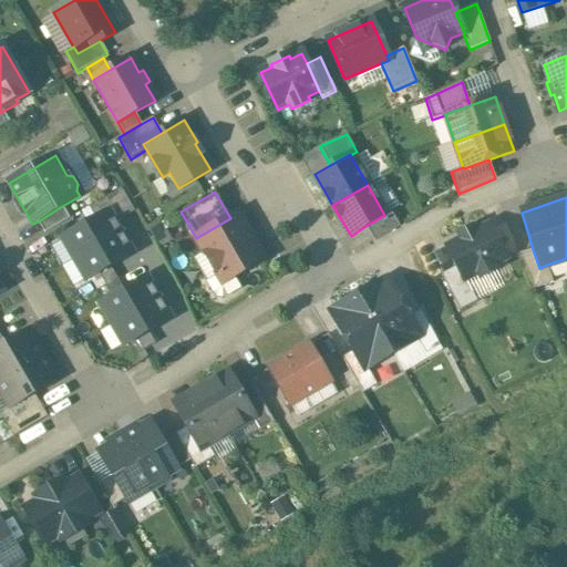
[(62,206),(38,222),(44,233),(70,218),(62,206)]
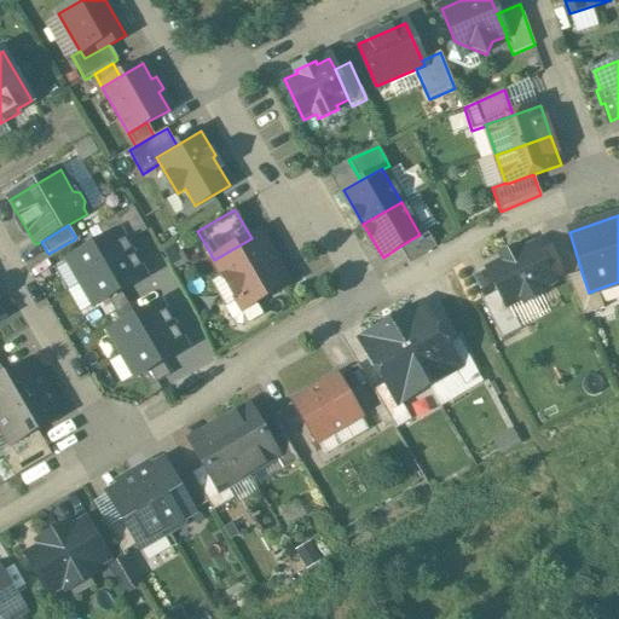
[(113,229),(84,239),(98,273),(126,261),(113,229)]
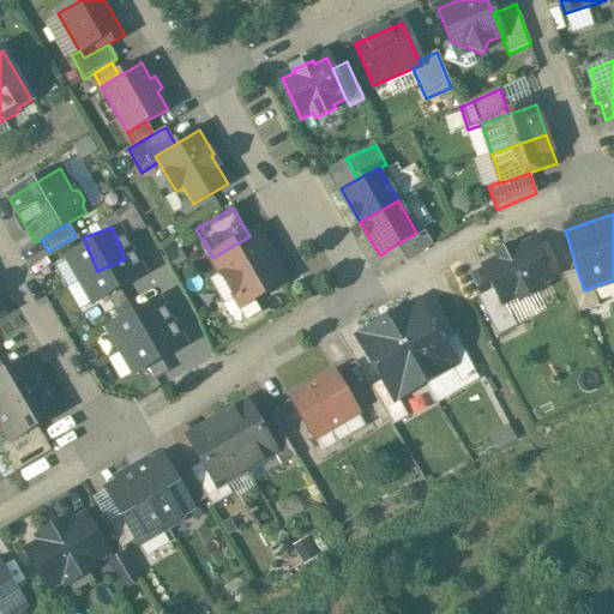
[(416,233),(396,245),(407,262),(433,246),(423,228),(416,233)]
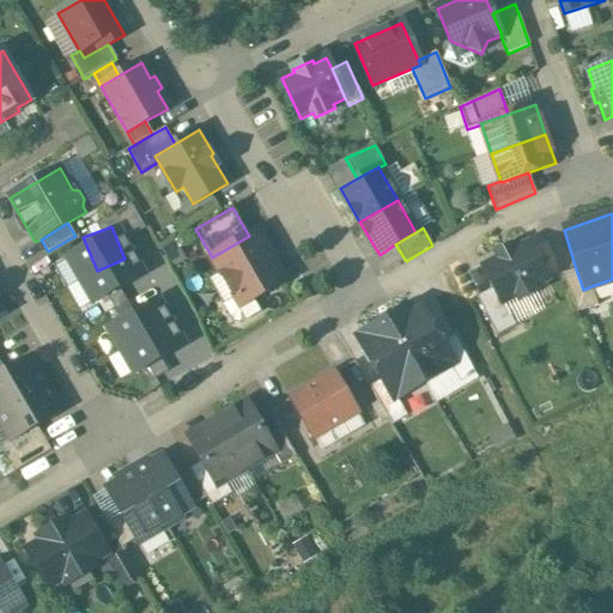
[(249,236),(212,258),(236,298),(223,305),(232,322),(241,323),(261,311),(254,299),(286,280),(258,231),(249,236)]
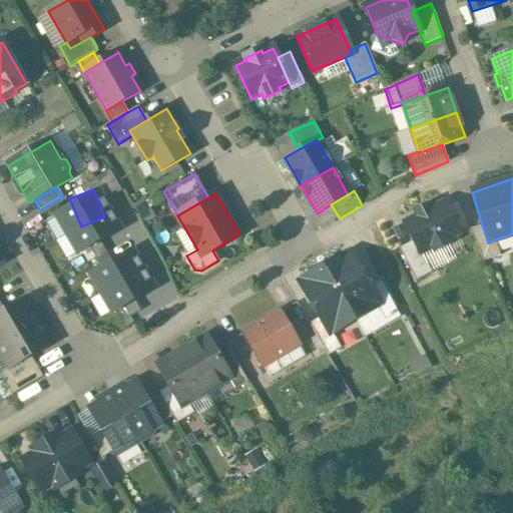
[(444,201),(404,222),(421,257),(462,236),(444,201)]
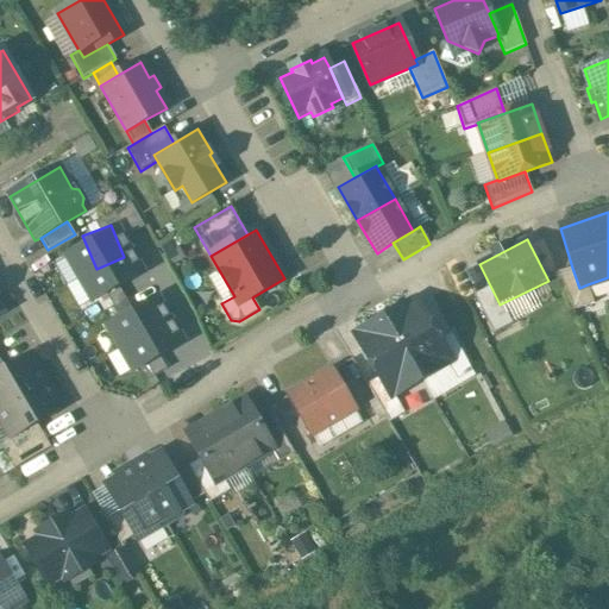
[(124,257),(96,269),(126,338),(168,320),(151,282),(137,288),(124,257)]
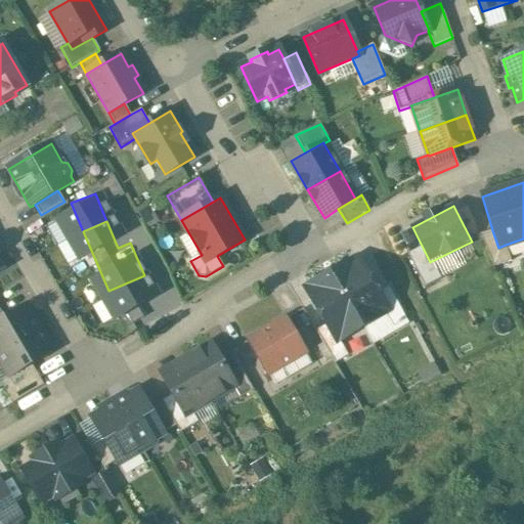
[(506,245),(498,248),(492,230),(479,234),(493,267),(511,261),(506,245)]
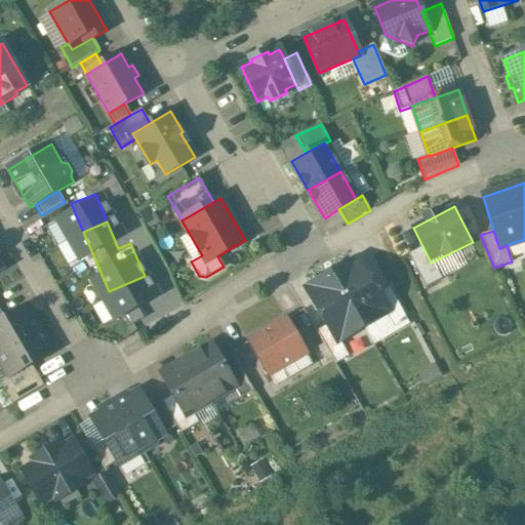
[(358,258),(307,289),(327,325),(337,342),(339,340),(389,312),(358,258)]
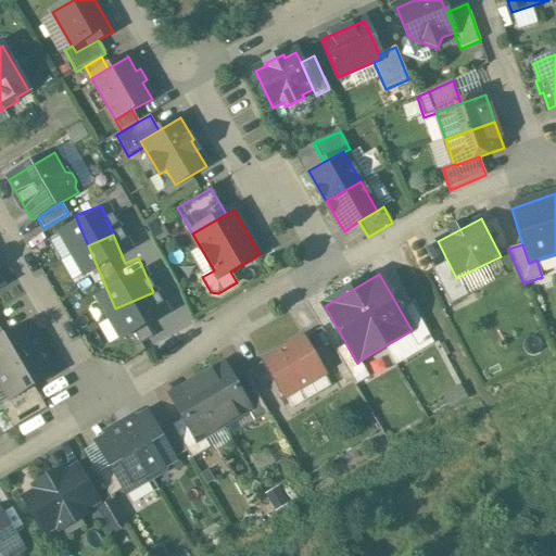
[(4,338),(0,340),(0,373),(41,349),(27,325),(4,338)]
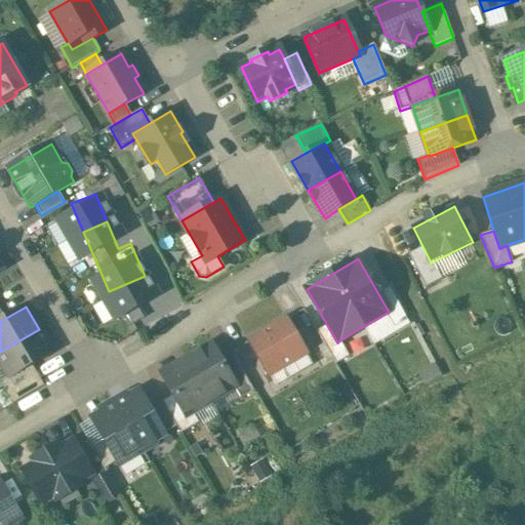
[(285,320),(248,341),(269,375),(306,354),(285,320)]
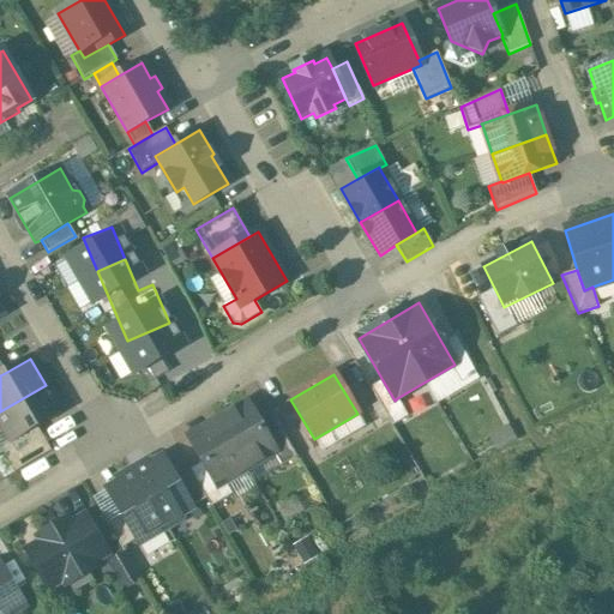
[(397,398),(395,401),(383,380),(371,389),(392,426),(408,416),(397,398)]
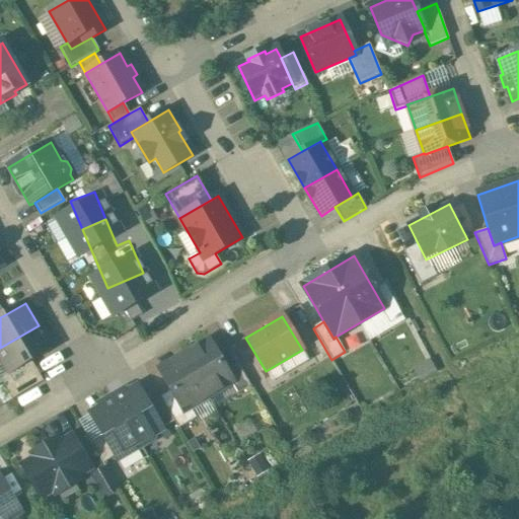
[(39,325),(0,348),(0,356),(9,372),(10,373),(30,361),(52,349),(39,325)]
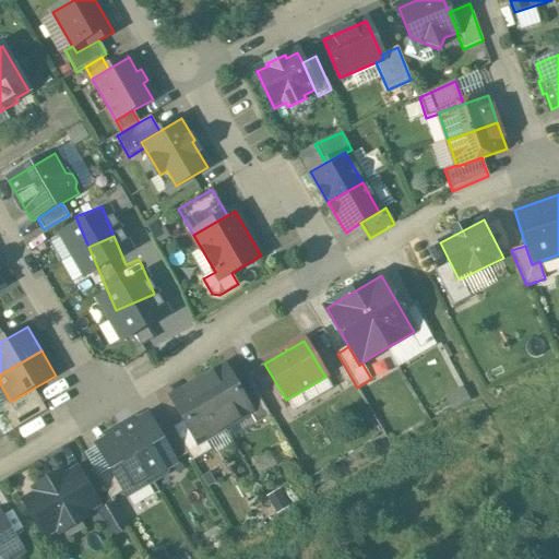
[(224,367),(198,382),(225,428),(250,413),(237,390),(224,367)]
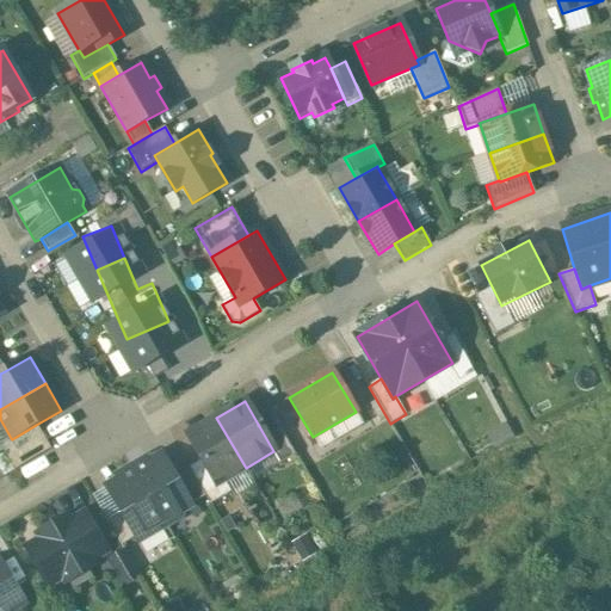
[(246,468),(216,418),(187,434),(202,460),(216,485),(223,480),(246,468)]
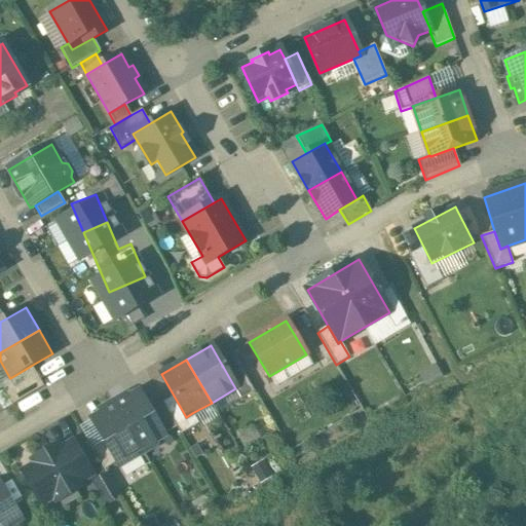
[(254,391),(235,360),(223,367),(235,388),(241,399),(254,391)]
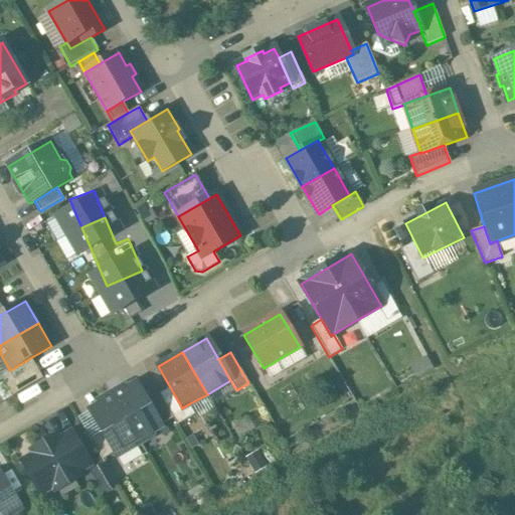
[(412,364),(417,375),(435,367),(428,356),(412,364)]
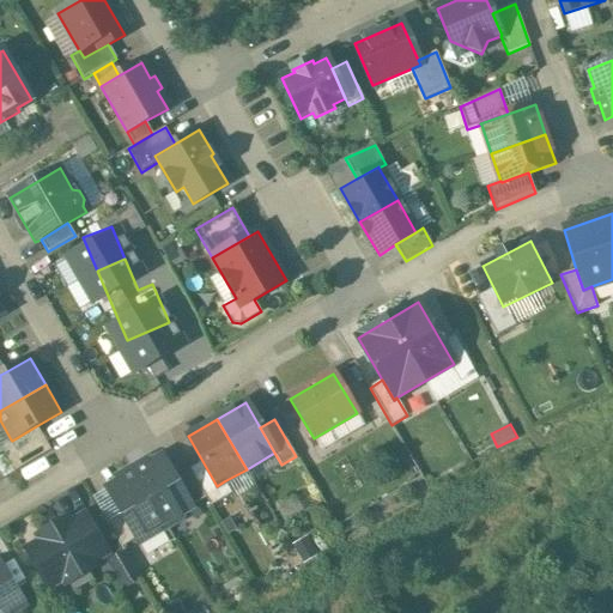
[(36,426),(12,441),(11,439),(4,444),(2,453),(14,473),(52,450),(36,426)]
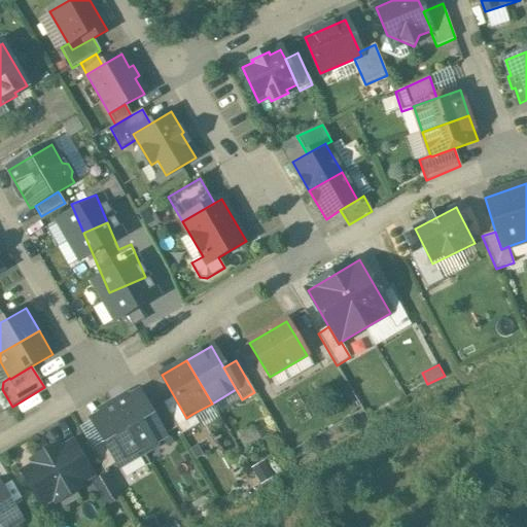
[(151,415),(139,393),(129,399),(126,396),(113,403),(143,453),(155,446),(153,442),(164,435),(151,415)]
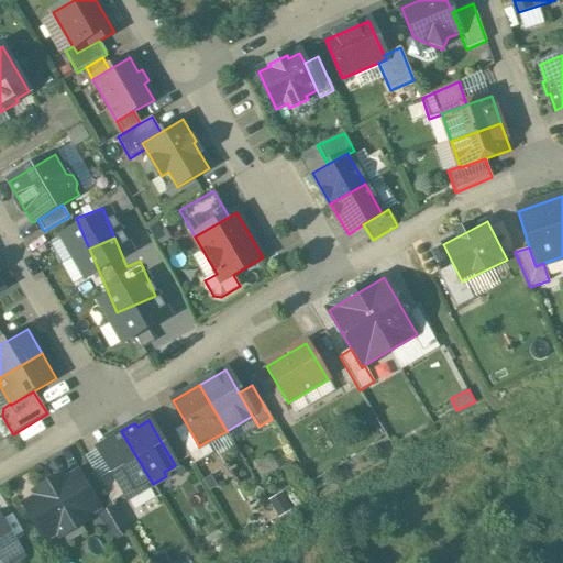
[(199,446),(186,423),(174,431),(176,434),(189,457),(194,465),(213,454),(206,442),(199,446)]
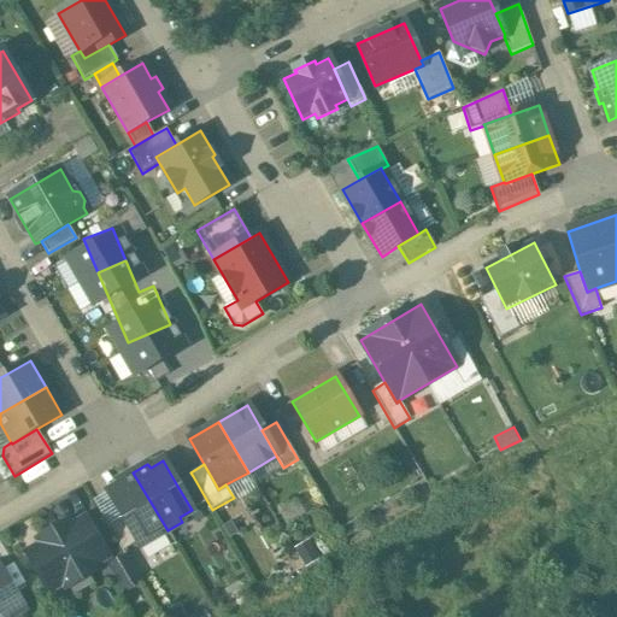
[(168,530),(133,472),(118,481),(121,485),(109,492),(123,517),(137,542),(151,534),(153,539),(168,530)]
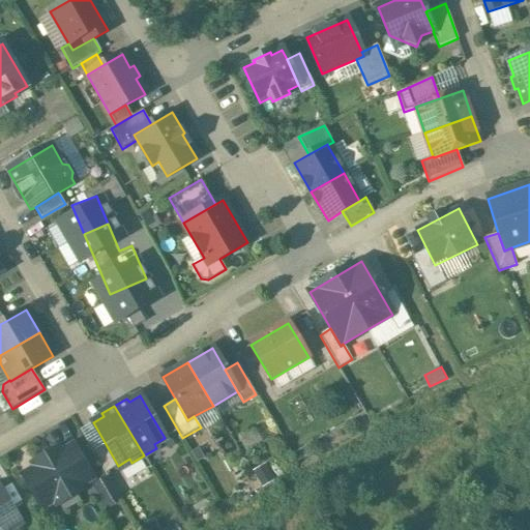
[(178,431),(166,409),(152,417),(165,438),(178,431)]
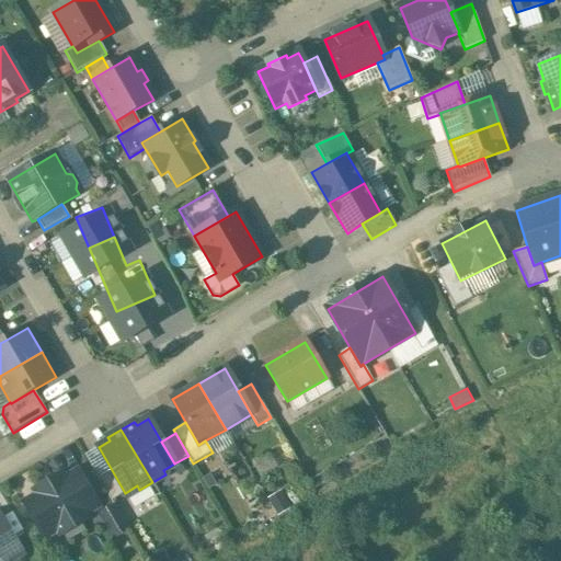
[(112,470),(98,479),(111,501),(125,493),(112,470)]
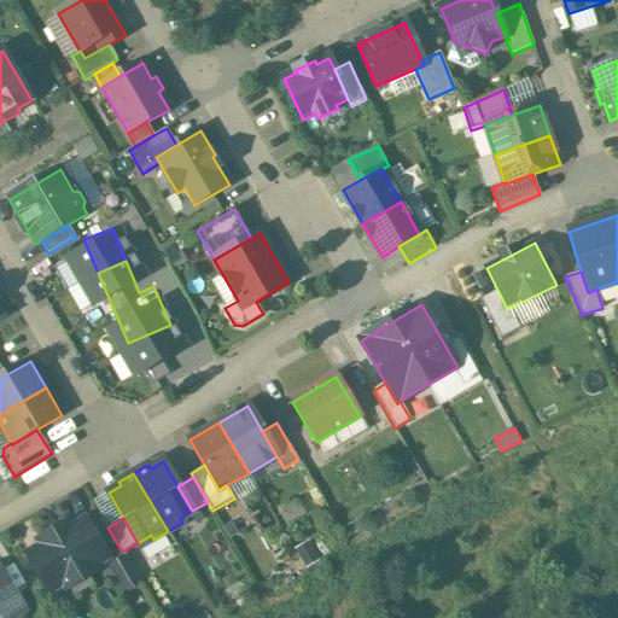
[(87,520),(71,529),(68,523),(39,540),(42,546),(27,555),(41,581),(57,571),(68,589),(97,572),(93,566),(109,558),(87,520)]
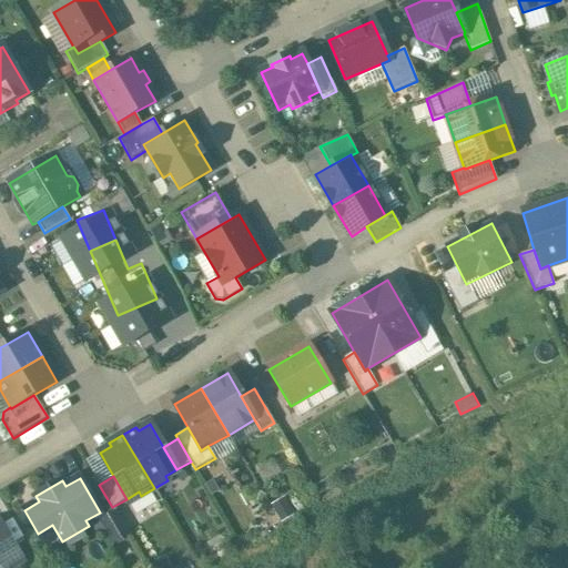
[(115,514),(101,521),(112,540),(127,531),(115,514)]
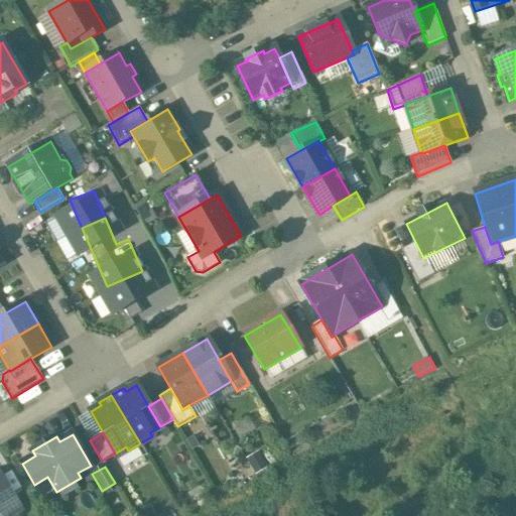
[(0,515),(7,515),(20,509),(0,474),(0,515)]
